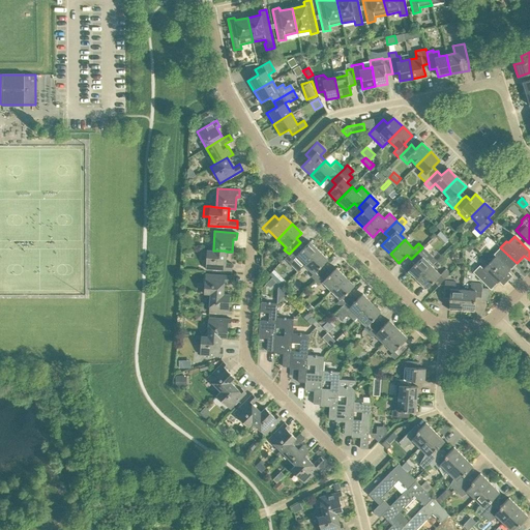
[(300,242),(289,254),(284,258),(297,271),(303,265),(319,251),(310,241),(304,246),(300,242)]
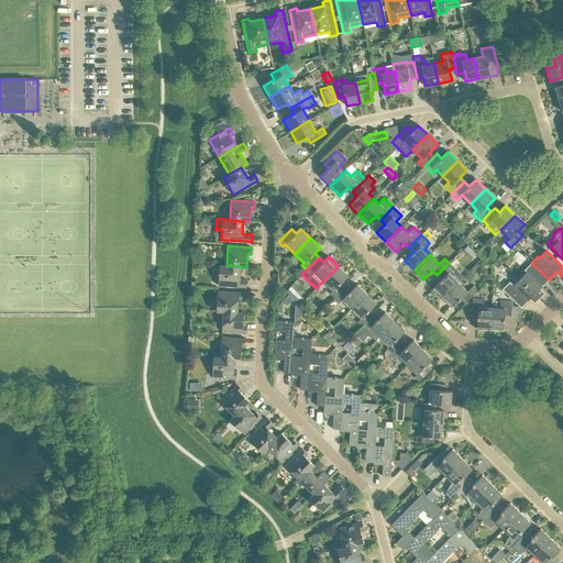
[(442,298),(457,282),(463,276),(449,263),(437,275),(441,279),(432,288),(442,298)]
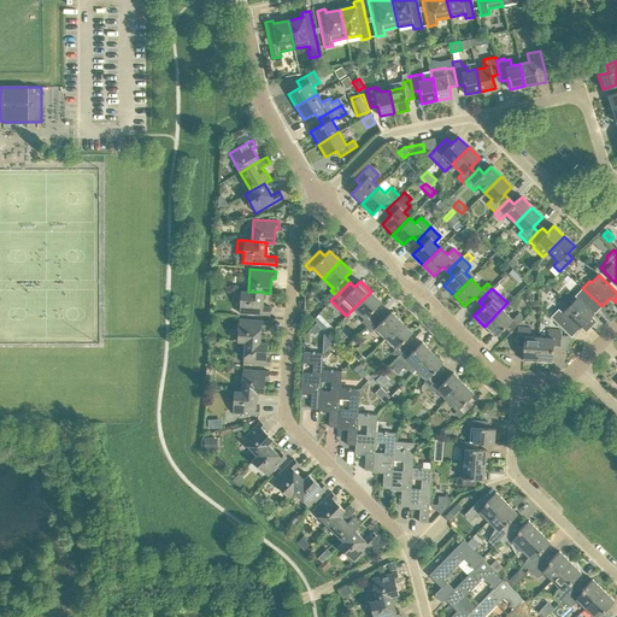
[(576,298),(569,305),(591,327),(597,321),(592,316),(601,306),(582,288),(575,295),(576,298)]
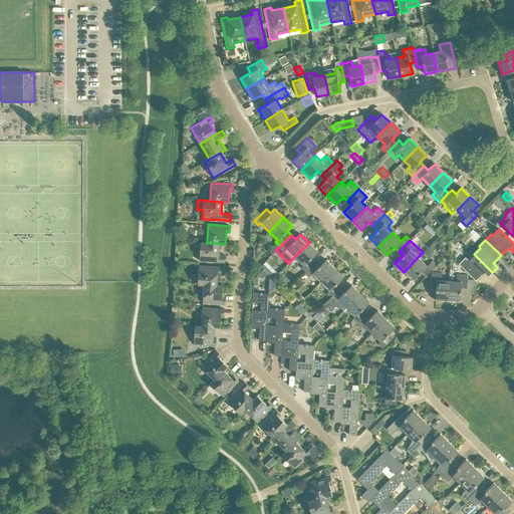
[(207,243),(207,242),(201,242),(199,261),(225,262),(225,256),(219,255),(219,244),(219,243),(207,243)]
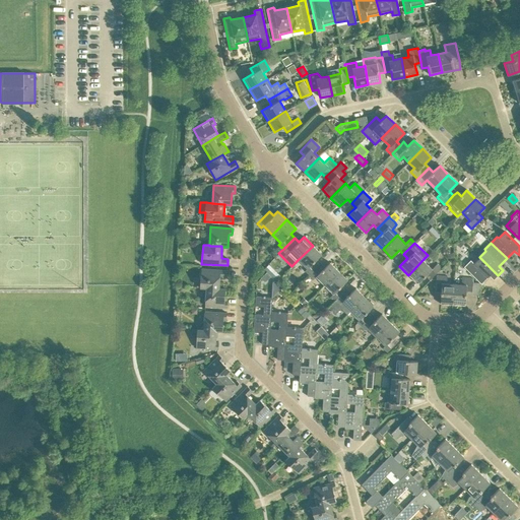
[(305,270),(309,275),(321,263),(317,259),(321,254),(313,246),(298,260),(307,269),(305,270)]
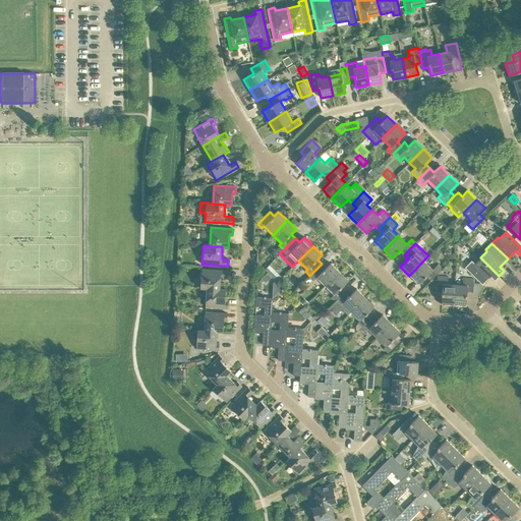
[(499,276),(480,257),(474,264),(471,261),(465,268),(482,285),(490,277),(495,281),(499,276)]
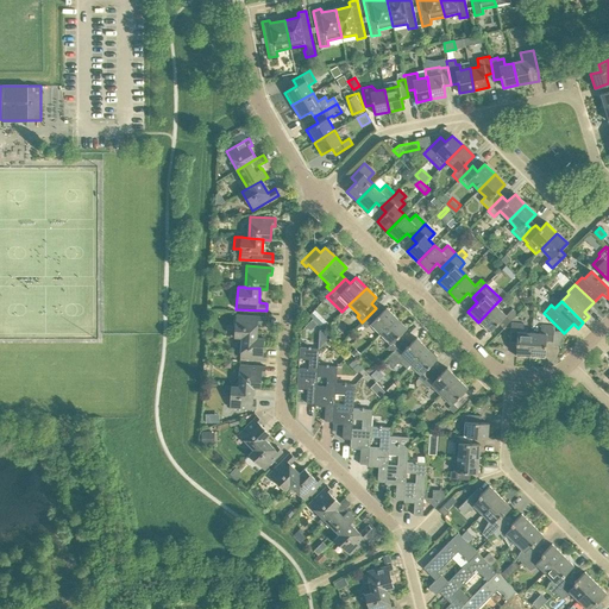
[(495,305),(478,322),(489,332),(498,324),(503,328),(516,314),(512,309),(506,315),(495,305)]
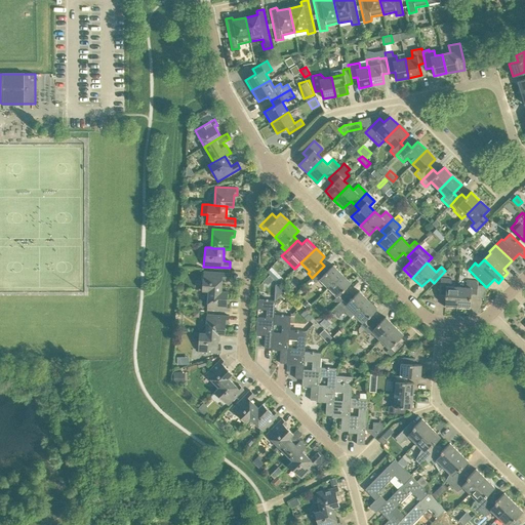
[(318,280),(327,288),(341,274),(332,265),(328,270),(324,266),(312,278),(316,282),(318,280)]
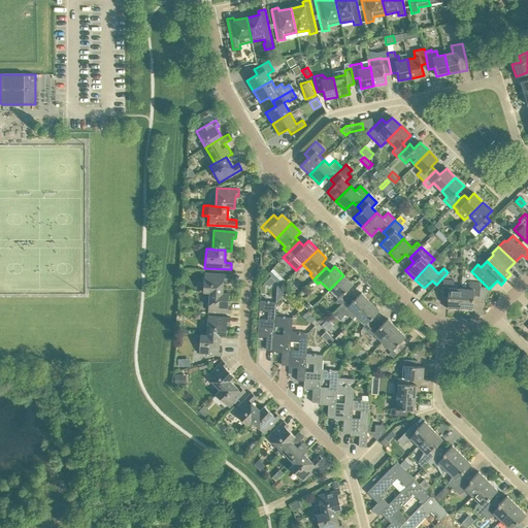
[(203,292),(209,292),(223,293),(223,281),(230,282),(230,274),(204,272),(203,292)]
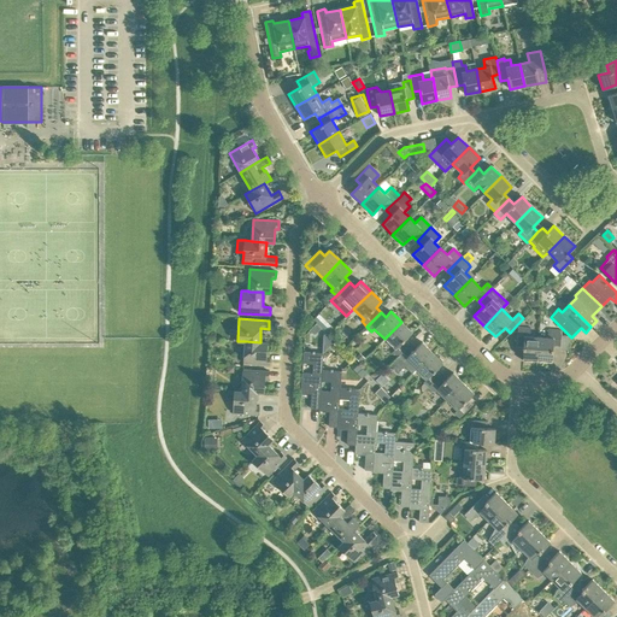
[(393,352),(398,357),(411,342),(406,338),(412,333),(401,322),(385,339),(394,350),(393,352)]
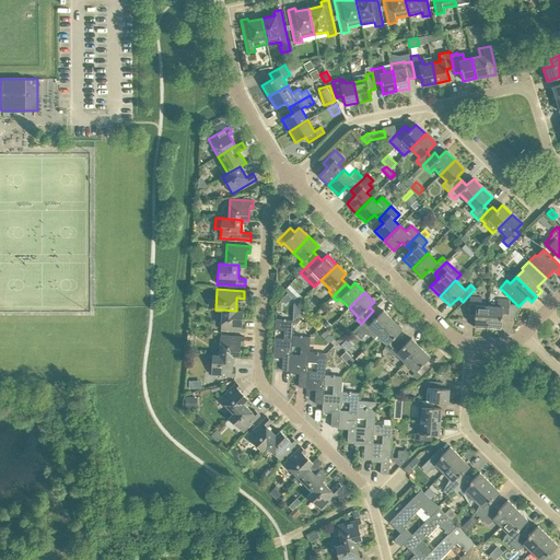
[(286,304),(292,299),(288,293),(281,300),(286,304)]
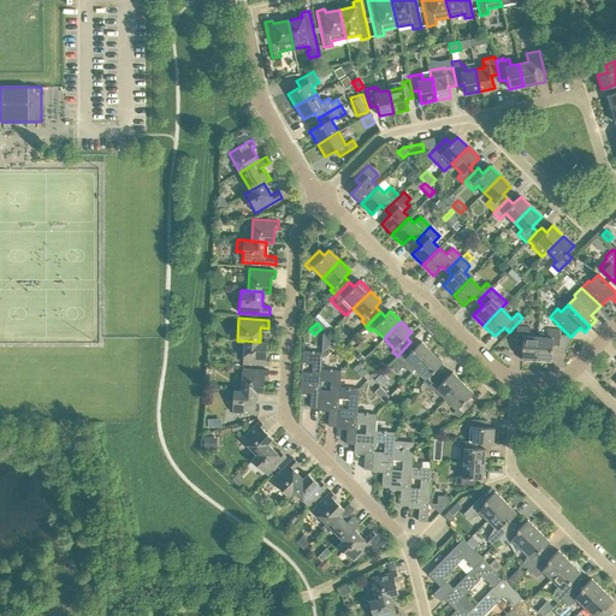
[(521,360),(537,361),(538,337),(529,336),(529,327),(516,326),(515,347),(522,347),(521,360)]
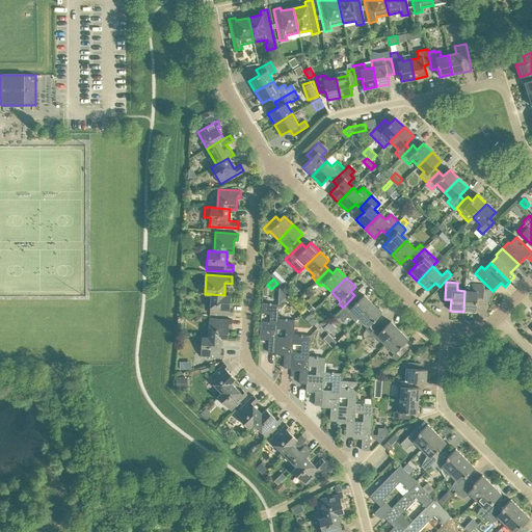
[(464,291),(463,312),(476,313),(477,301),(482,301),(483,285),(473,284),(472,291),(464,291)]
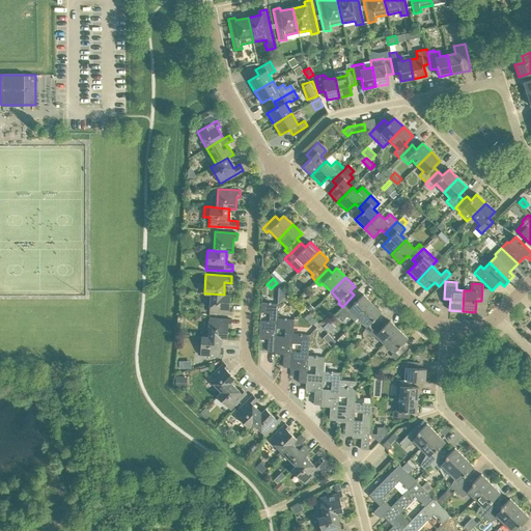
[(211,294),(210,312),(231,314),(232,307),(229,307),(230,295),(224,295),(211,294)]
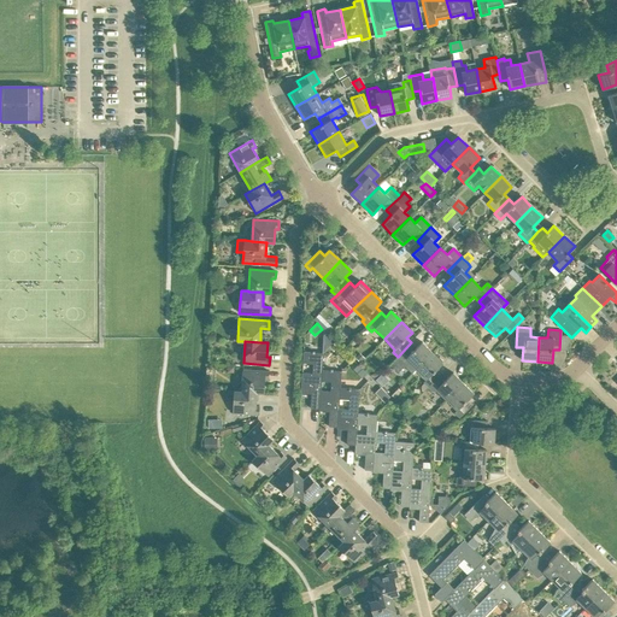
[(413,372),(415,370),(433,352),(422,342),(416,347),(411,342),(398,357),(389,365),(397,371),(406,365),(413,372)]
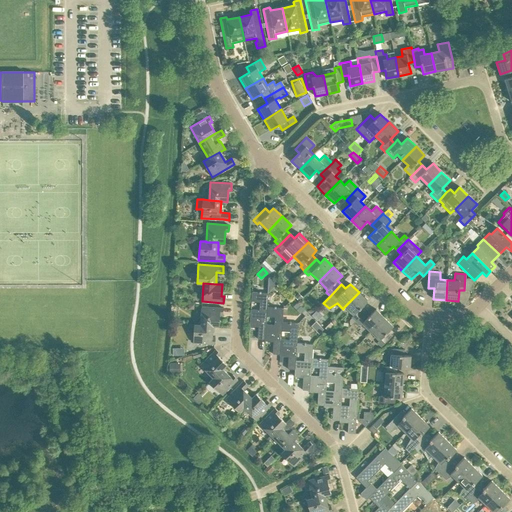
[(251,309),(249,326),(258,326),(257,339),(265,339),(266,324),(267,316),(267,307),(268,293),(252,292),(251,301),(260,302),(259,310),(251,309)]
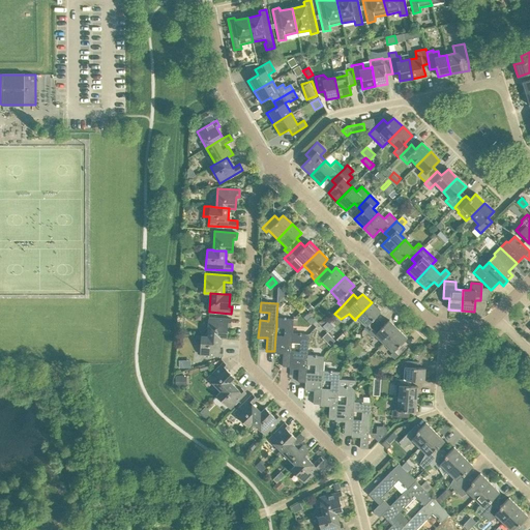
[(363,328),(367,332),(380,321),(376,317),(380,312),(372,302),(356,318),(365,326),(363,328)]
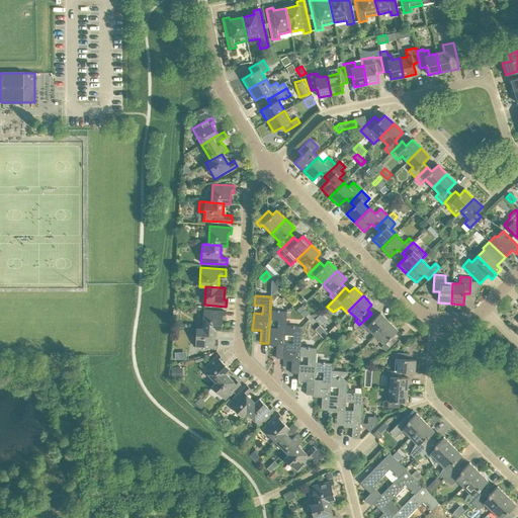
[(203,310),(202,328),(202,329),(216,329),(216,330),(222,330),(223,318),(226,318),(226,312),(203,310)]
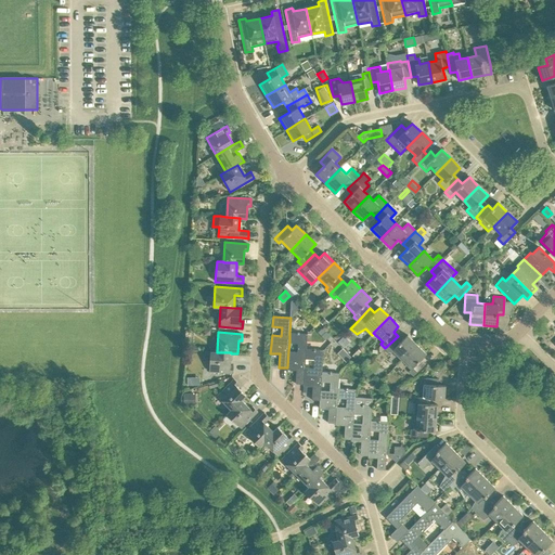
[(287,368),(287,370),(296,370),(296,376),(295,384),(304,384),(305,368),(306,359),(306,349),(307,334),(289,333),(289,343),(298,344),(297,352),(288,351),(287,368)]
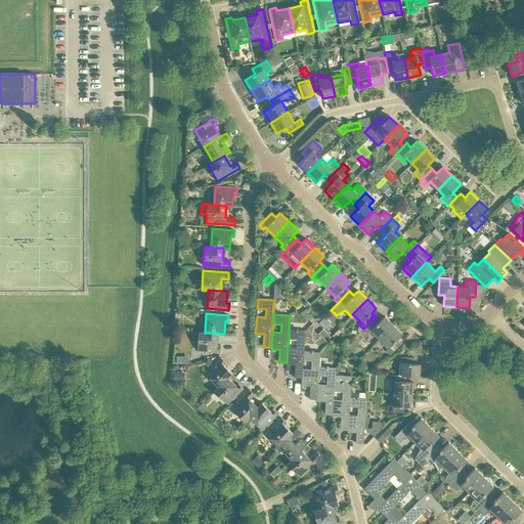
[(369,332),(379,340),(393,325),(385,316),(380,321),(376,317),(363,329),(368,333),(369,332)]
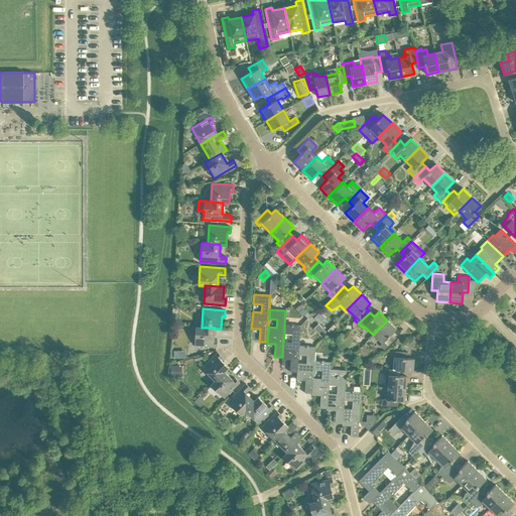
[(319,312),(314,317),(319,324),(325,317),(319,312)]
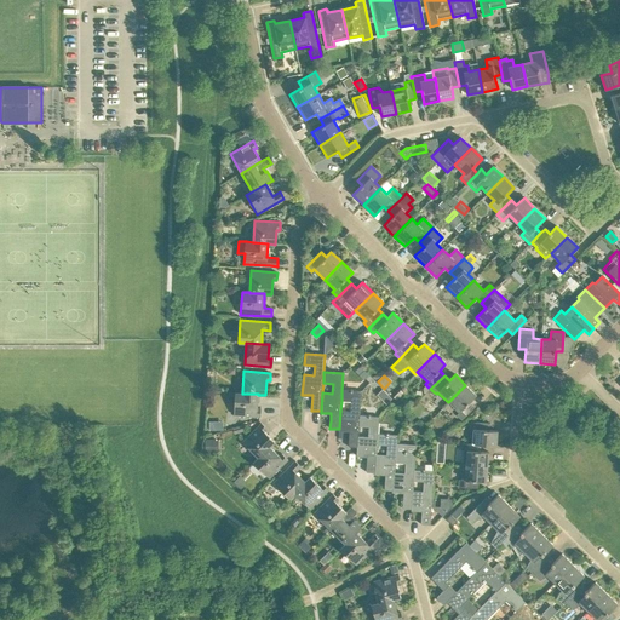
[(465,385),(448,402),(459,413),(457,414),(461,420),(475,406),(470,401),(476,395),(465,385)]
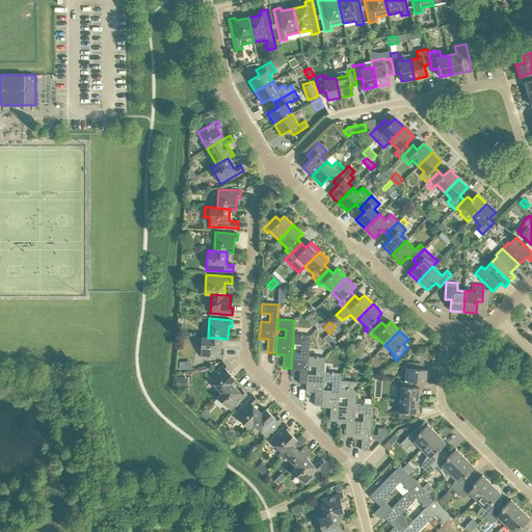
[(298,383),(307,383),(308,374),(308,366),(309,356),(310,336),(293,335),(293,344),(301,345),(300,353),(292,352),(291,368),(290,370),(299,370),(298,383)]
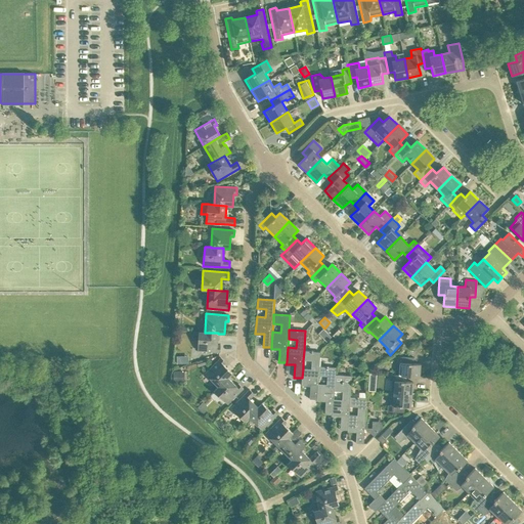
[(205,333),(205,332),(199,332),(198,351),(220,352),(220,345),(217,345),(218,334),(218,333),(205,333)]
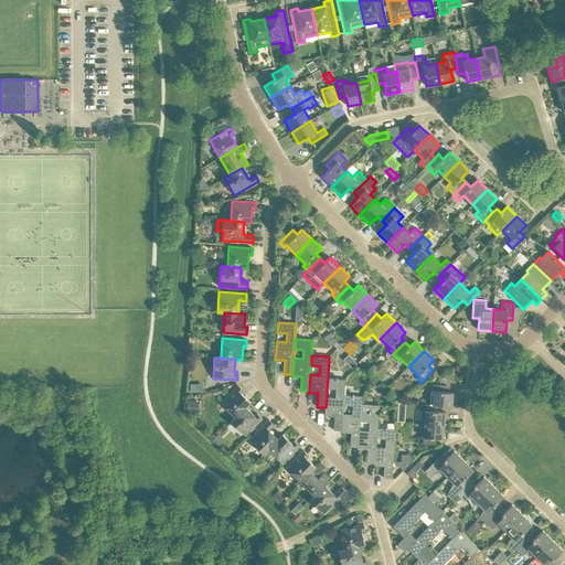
[(372,386),(376,381),(372,377),(368,382),(372,386)]
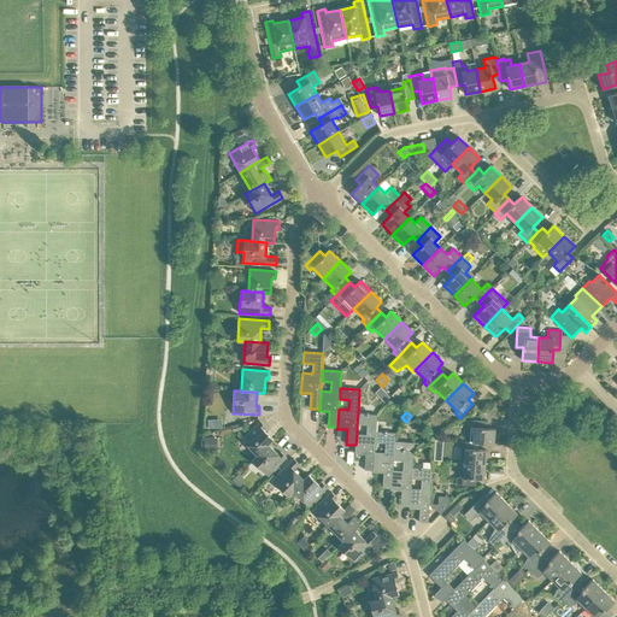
[(364,470),(372,470),(374,470),(375,452),(375,442),(376,432),(377,415),(358,413),(357,424),(368,425),(366,435),(357,434),(356,445),(354,454),(365,454),(364,470)]
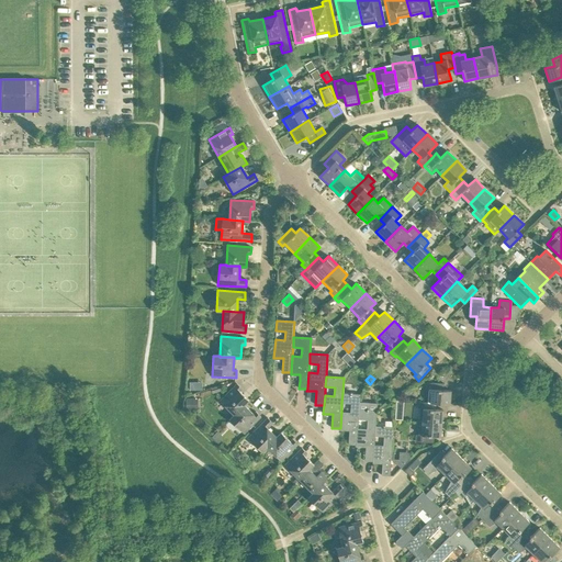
[(428,389),(428,402),(428,403),(434,403),(450,404),(451,391),(444,390),(444,383),(426,382),(426,389),(428,389)]
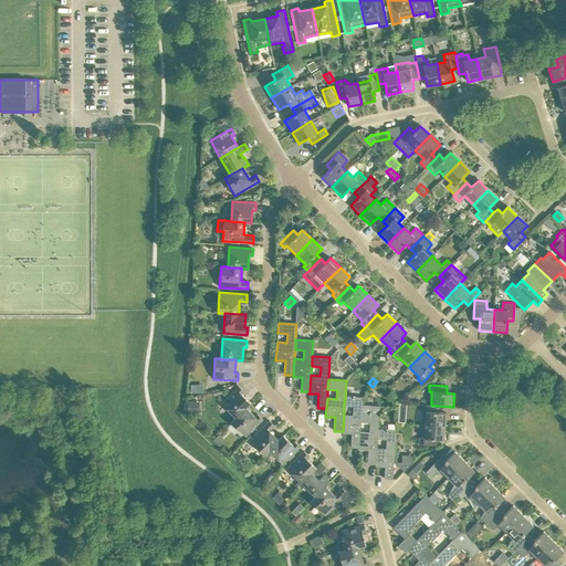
[(221,404),(236,417),(236,418),(245,408),(247,408),(251,404),(241,394),(243,391),(239,386),(221,404)]
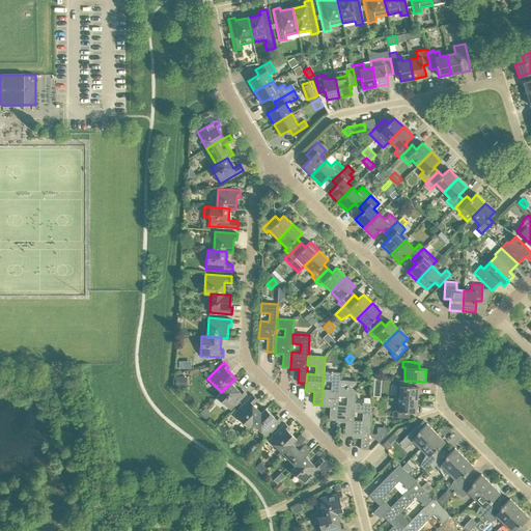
[(329,420),(336,420),(337,420),(338,404),(338,396),(339,380),(340,372),(324,371),(323,381),(332,382),(331,390),(323,389),(322,404),(320,404),(320,407),(330,407),(329,420)]
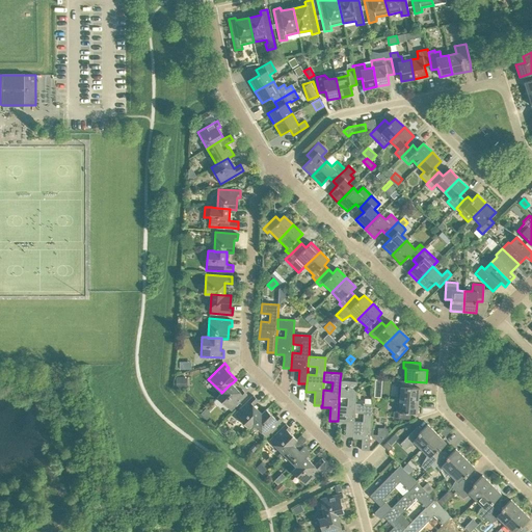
[(176,378),(176,389),(187,388),(187,378),(185,378),(185,377),(177,377),(177,378),(176,378)]
